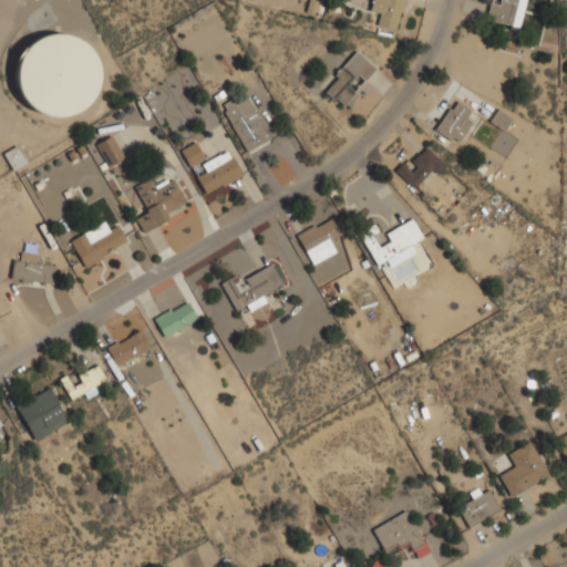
[(379,26),(401,30),(406,0),(373,0),(371,10),(381,12),(379,26)]
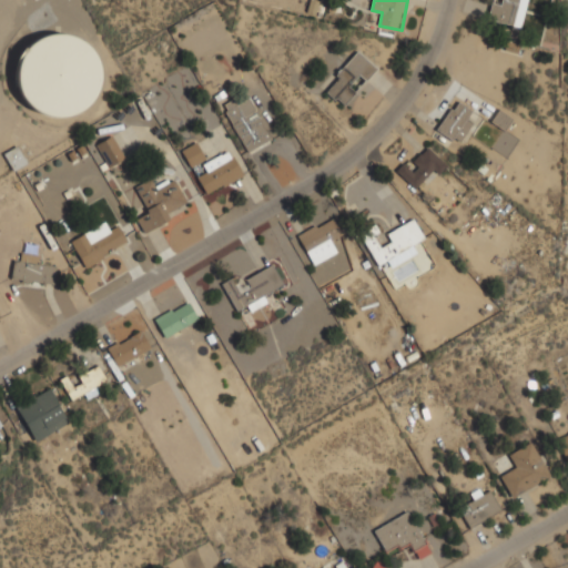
[(492,0),(488,19),(523,27),(528,0),(501,0),(501,1),(497,0),(492,0)]
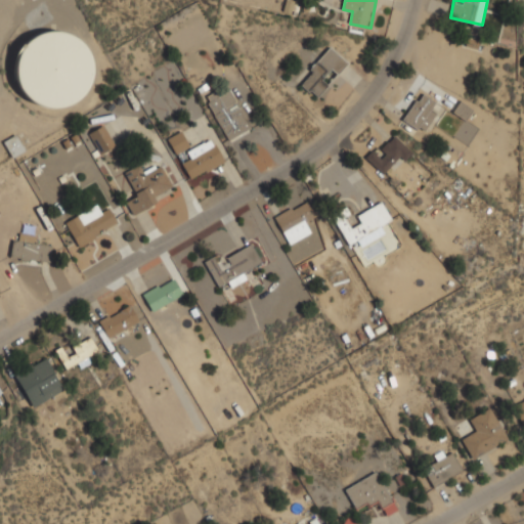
[(59,30),(47,29),(34,33),(24,40),(16,50),(12,62),(12,76),(17,87),(26,97),(36,103),(48,106),(60,104),(72,99),(81,91),(87,80),(89,68),(87,55),(81,44),(72,35),(59,30)]
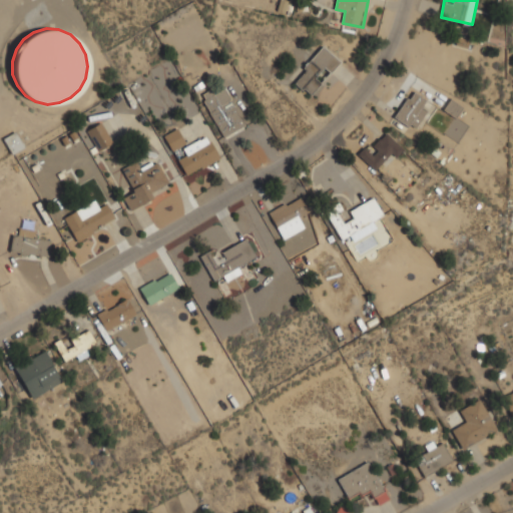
[(294,79),(313,96),(343,62),(324,45),(294,79)]
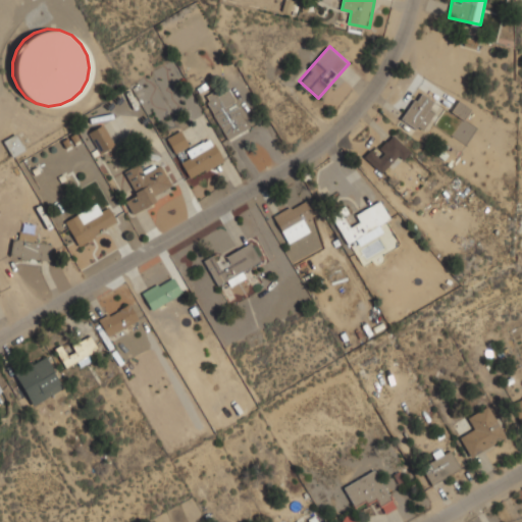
[(252,125),(227,85),(205,99),(229,139),(252,125)]
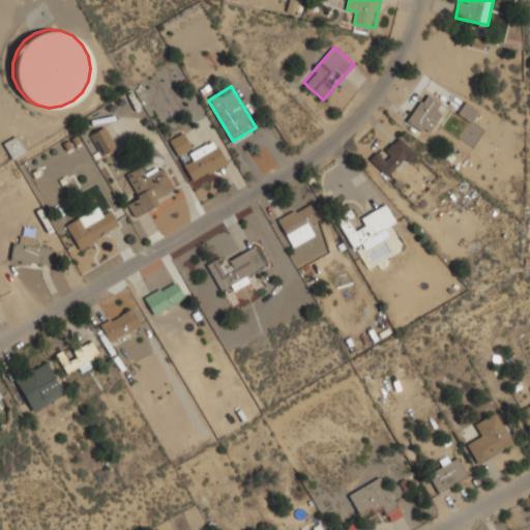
[(408,119),(428,134),(447,106),(428,92),(408,119)]
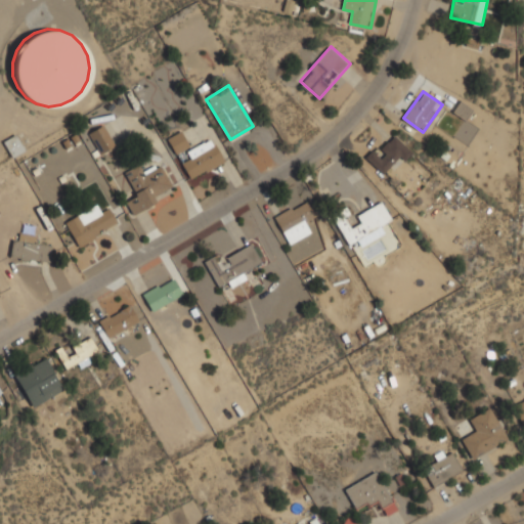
[(472,110),(460,100),(452,112),(465,120),(472,110)]
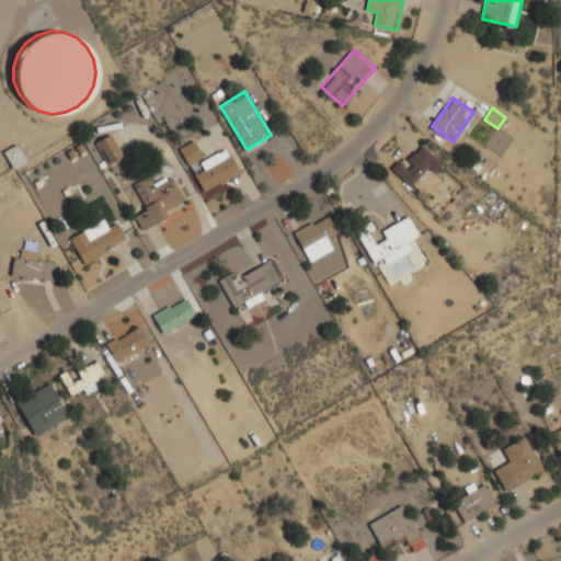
[(111,164),(125,155),(111,133),(95,142),(111,164)]
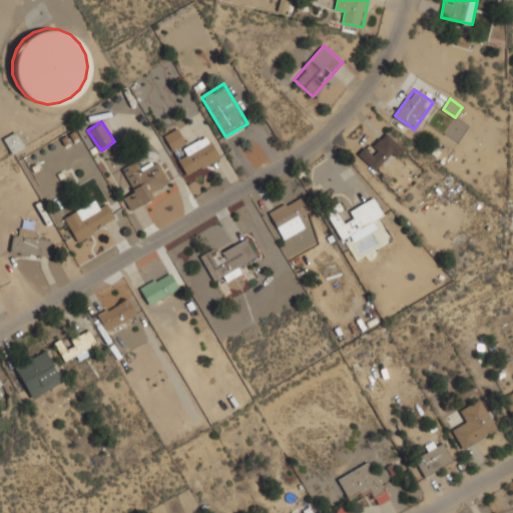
[(164,135),(172,150),(186,142),(177,127),(164,135)]
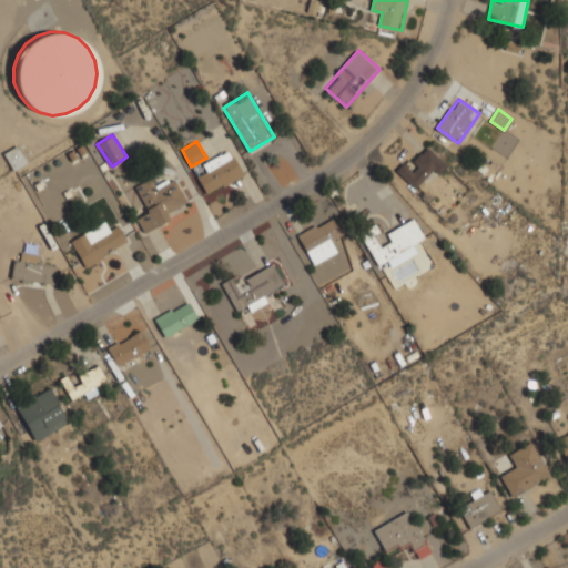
[(418,191),(446,163),(427,143),(399,171),(418,191)]
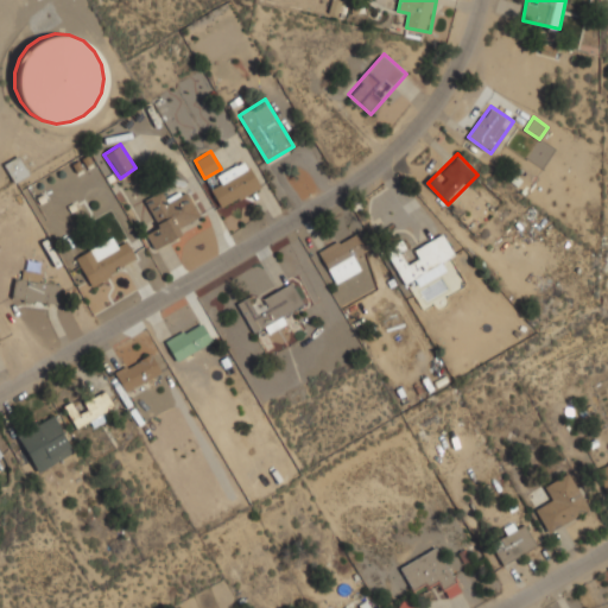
[(5,163),(14,182),(30,173),(20,156),(5,163)]
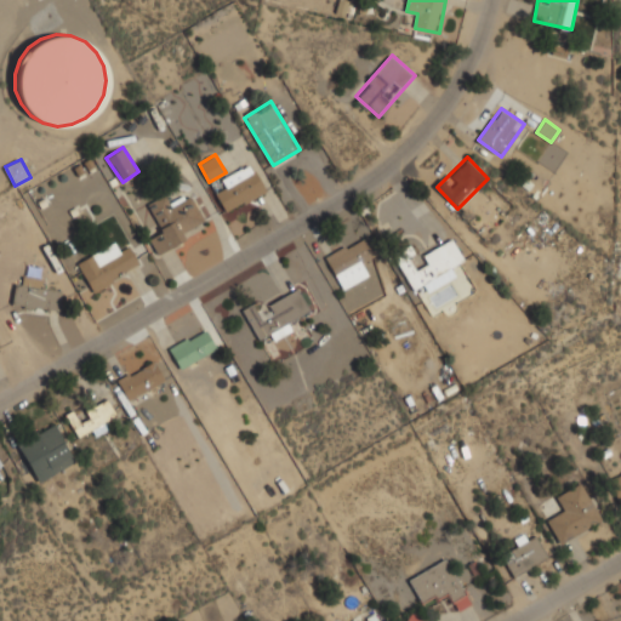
[(222,180),(227,187),(216,193),(228,214),(267,189),(250,163),(222,180)]
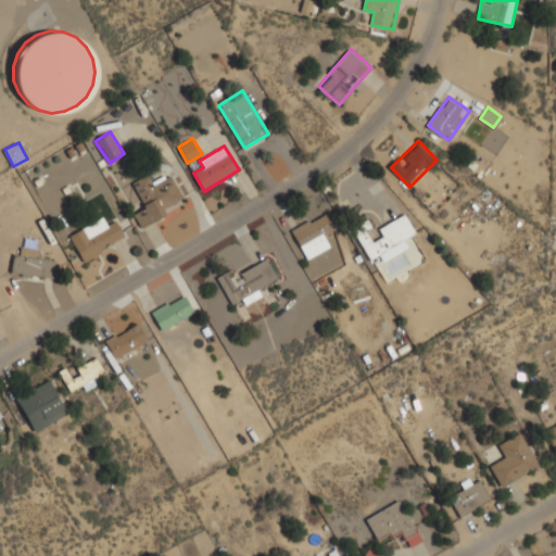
[(140,225),(187,203),(173,173),(153,182),(149,174),(133,181),(144,207),(135,212),(140,225)]
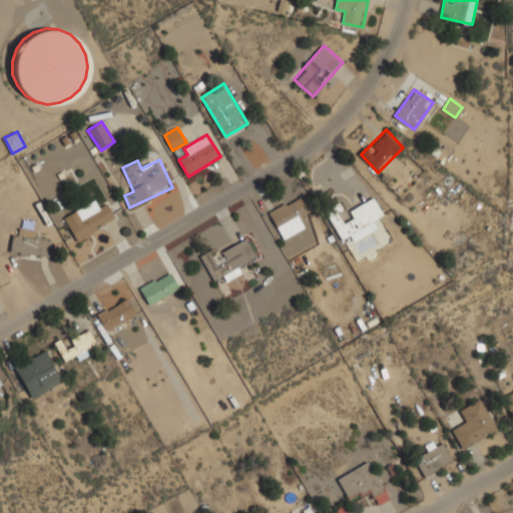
[(301,217),(311,213),(303,195),(271,210),(284,238),(306,227),(301,217)]
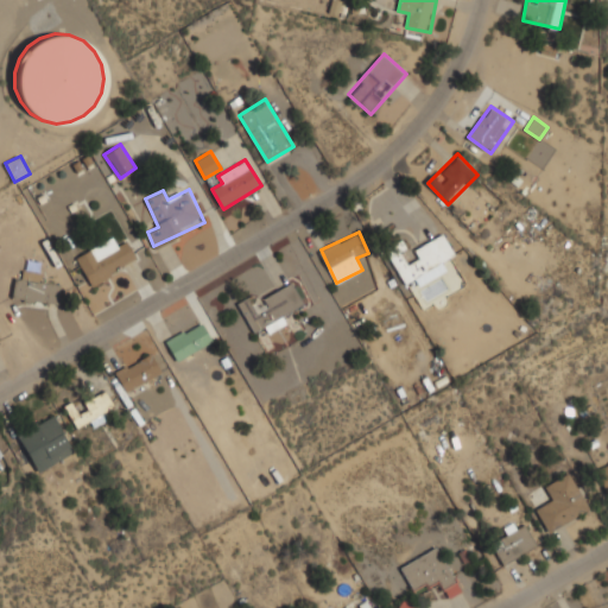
[(456,255),(444,234),(410,252),(404,239),(386,247),(405,283),(456,255)]
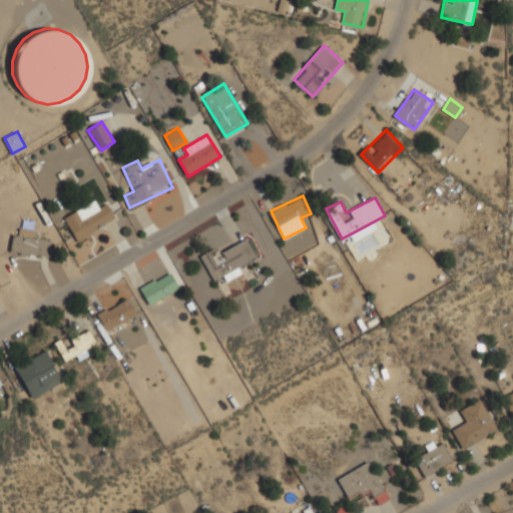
[(65,216),(76,240),(117,221),(109,203),(92,210),(90,205),(65,216)]
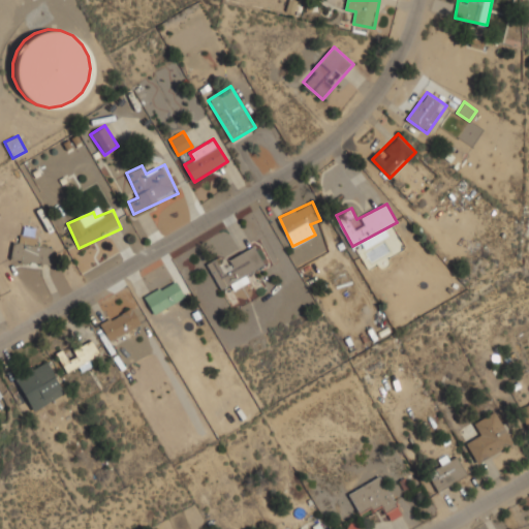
[(55,248),(39,244),(40,239),(17,234),(10,256),(50,267),(55,248)]
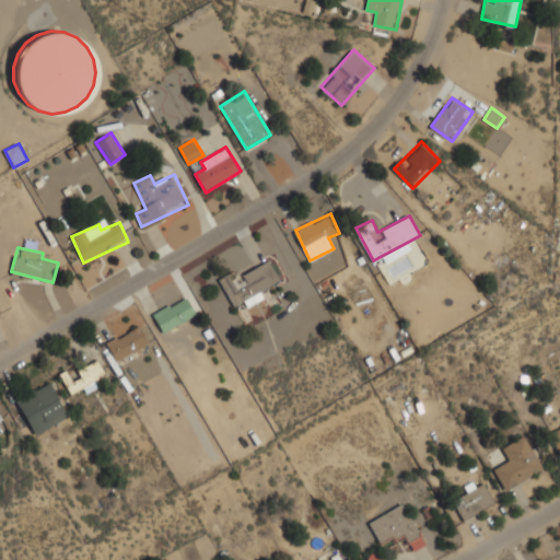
[(222,282),(235,307),(282,283),(269,258),(222,282)]
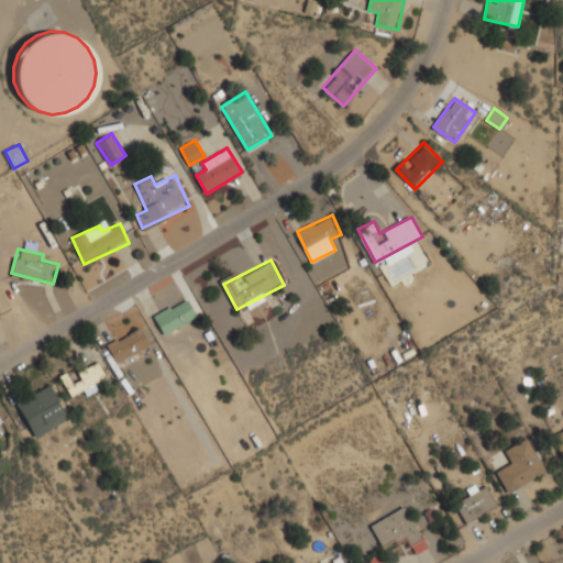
[(155,315),(164,333),(198,317),(188,298),(155,315)]
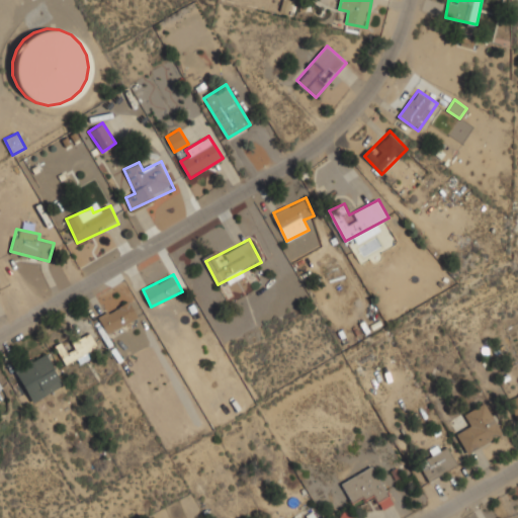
[(139,316),(130,299),(98,317),(108,333),(139,316)]
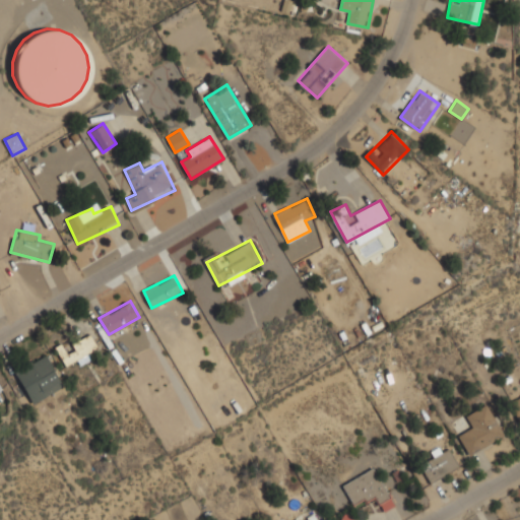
[(94,356),(91,351),(100,348),(92,334),(67,346),(65,342),(56,347),(66,366),(79,359),(81,363),(94,356)]
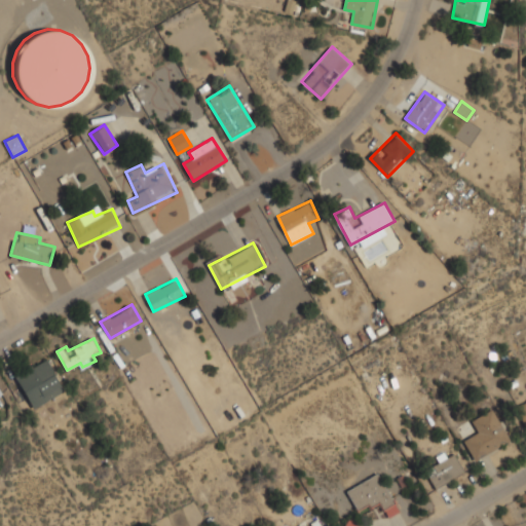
[(64,392),(49,359),(16,373),(31,407),(64,392)]
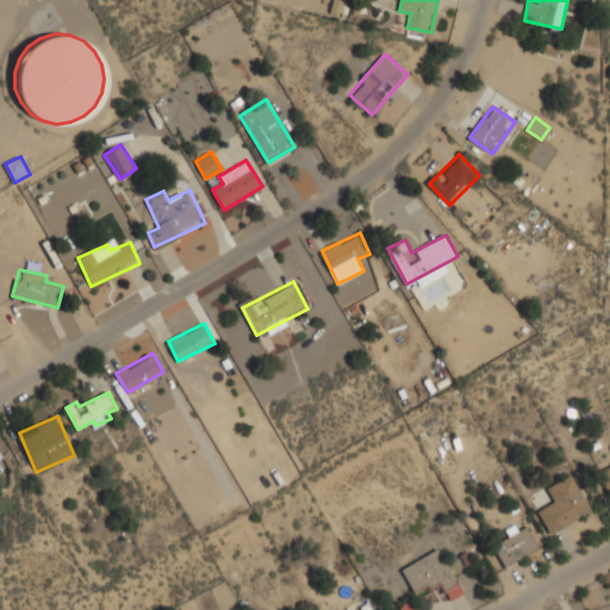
[(609,465),(599,470),(609,496),(609,465)]
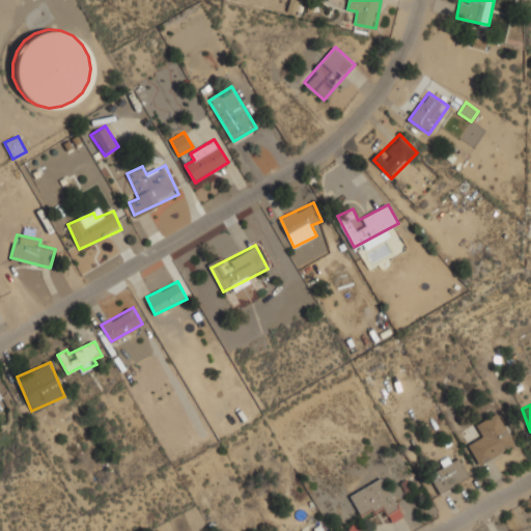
[(516,445),(499,412),(477,422),(483,434),(468,443),(479,465),(516,445)]
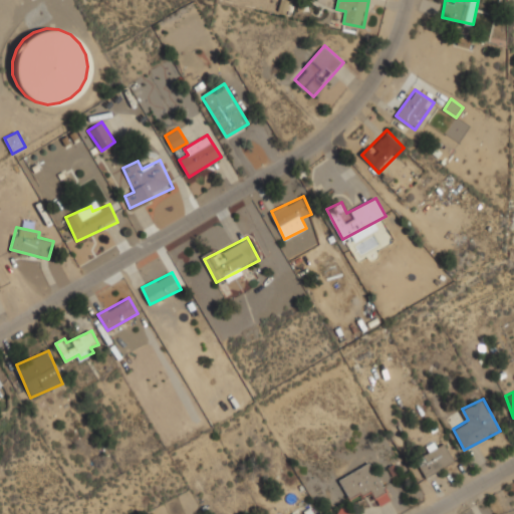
[(446,441),(425,449),(428,457),(418,461),(424,476),(454,465),(446,441)]
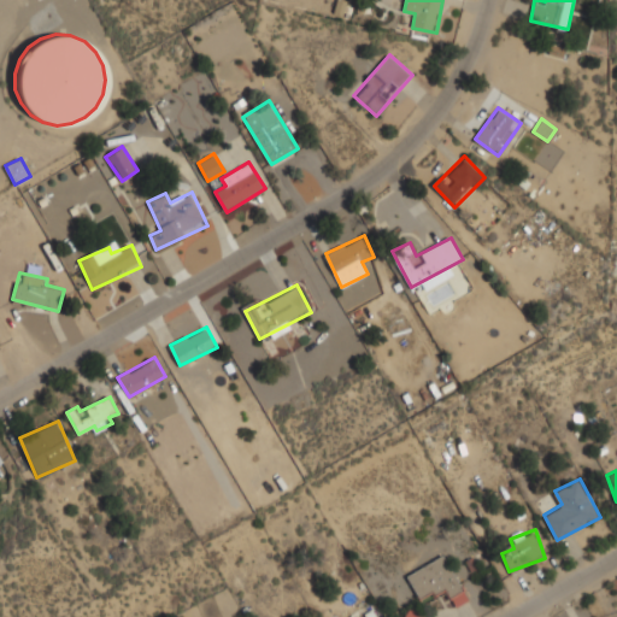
[(406,575),(421,601),(445,588),(456,607),(470,600),(445,554),(406,575)]
